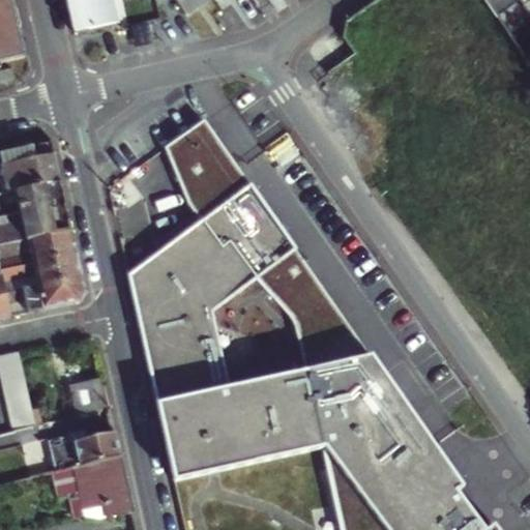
[(9,0),(0,0),(0,60),(23,55),(9,0)]
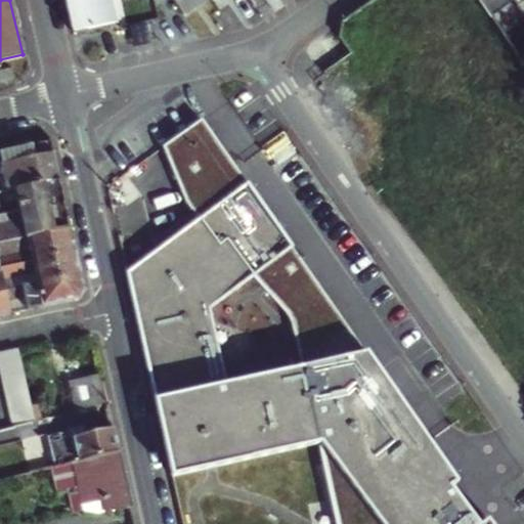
[(110,0),(70,0),(67,1),(74,35),(116,27),(110,0)]
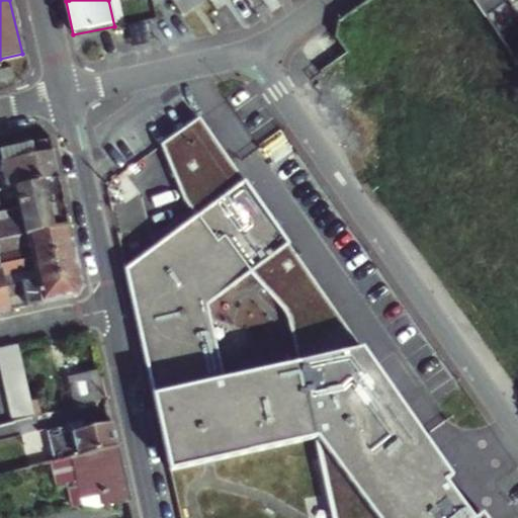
[(199,0),(170,0),(180,14),(199,0)]
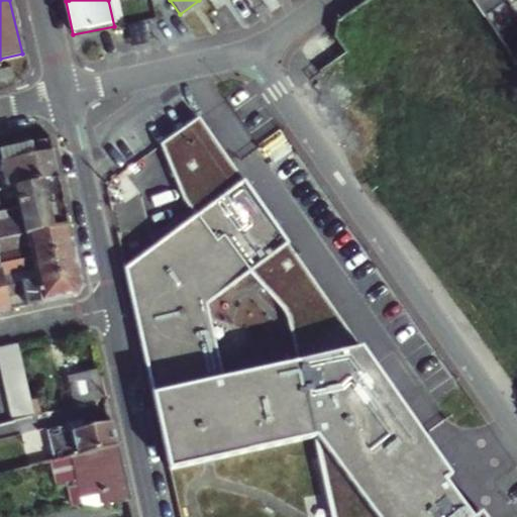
[(512,7),(506,0),(474,0),(484,12),(493,6),(500,15),(512,7)]
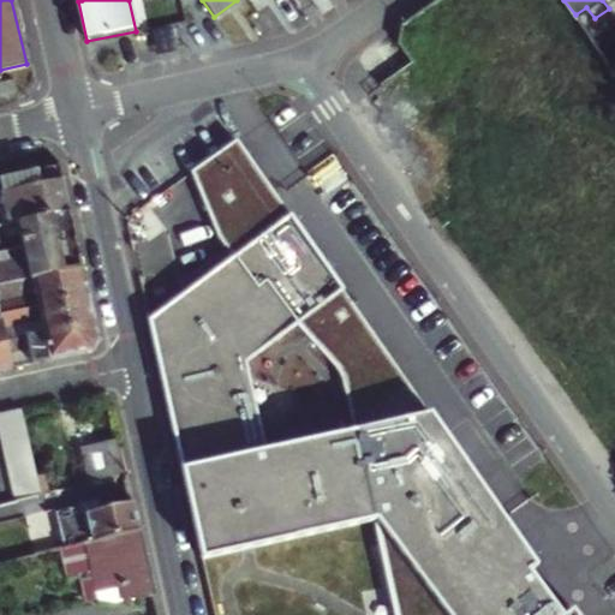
[(614,17),(609,9),(595,18),(613,45),(614,43),(614,17)]
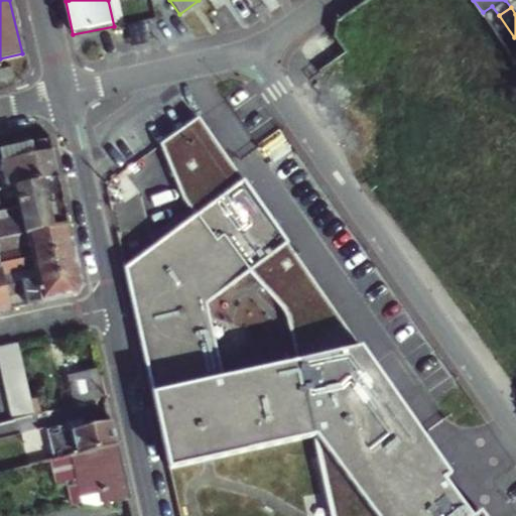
[(391,395),(197,118),(159,145),(188,206),(199,217),(216,243),(224,236),(232,247),(246,270),(266,292),(285,310),(330,515),(477,515),(414,427),(406,433),(390,411),(383,415),(376,406),(391,395)]
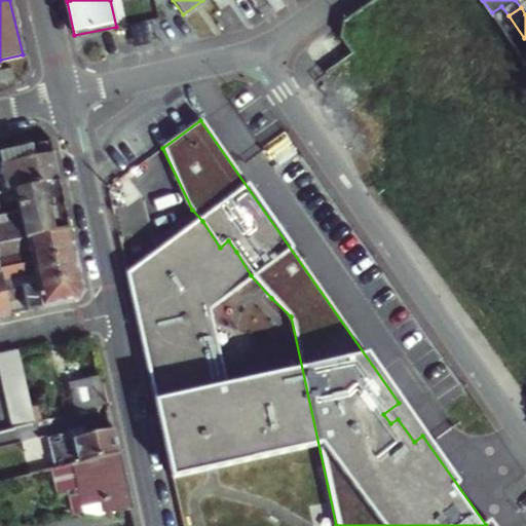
[(0,151),(0,193),(58,181),(47,141),(0,151)]
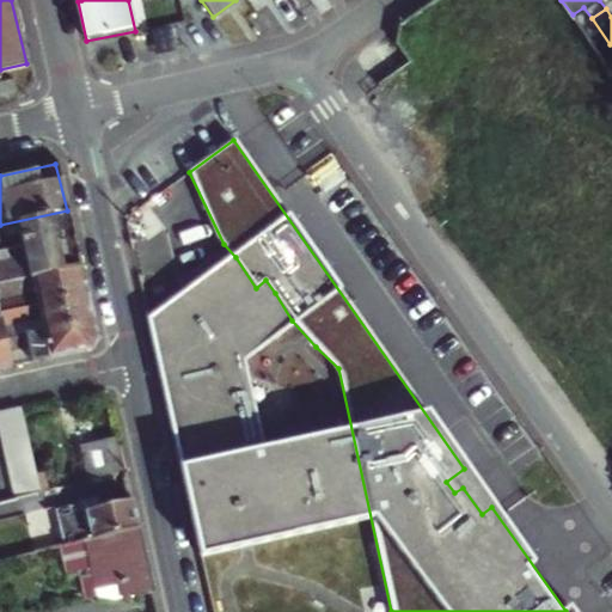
[(0,285),(80,268),(67,210),(0,225),(0,285)]
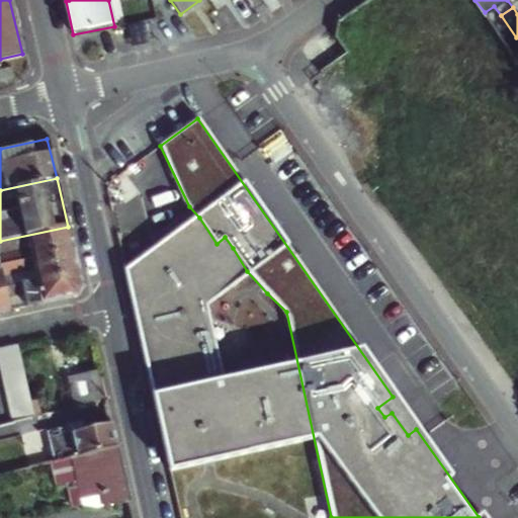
[(0,241),(0,264),(73,249),(68,227),(0,241)]
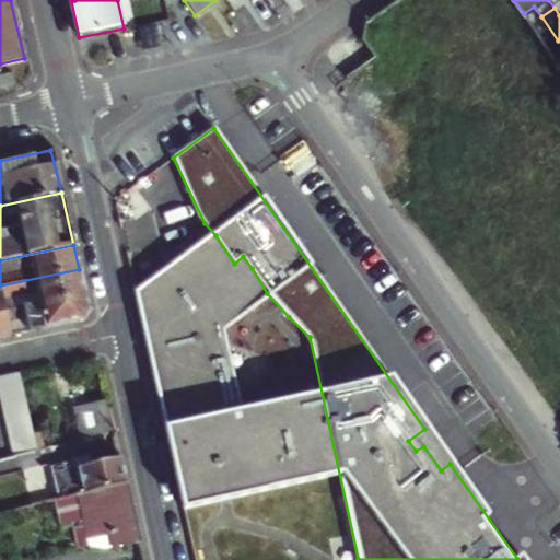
[(0,286),(0,290),(4,310),(84,291),(79,269),(0,286)]
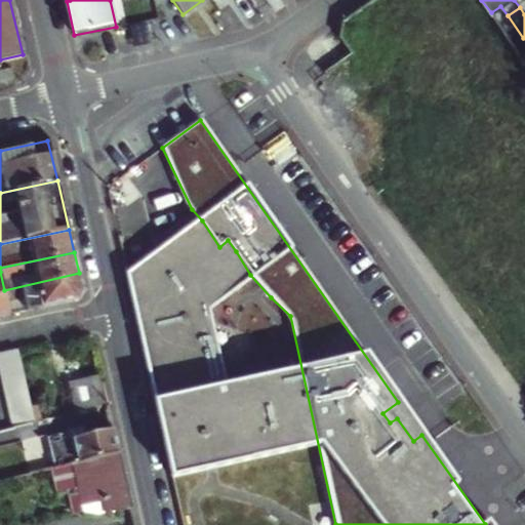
[(0,316),(9,314),(4,290),(0,272),(0,316)]
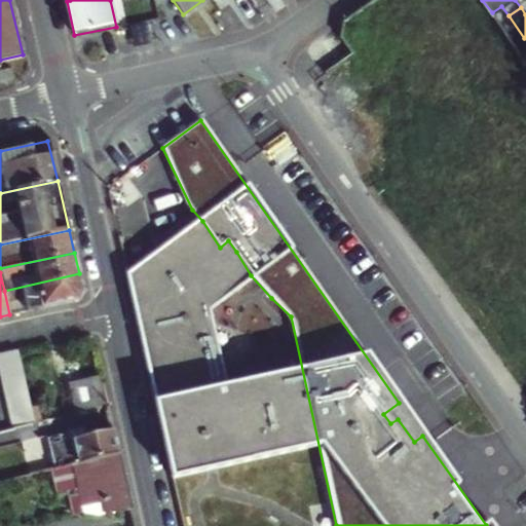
[(79,273),(4,291),(9,314),(78,300),(83,292),(79,273)]
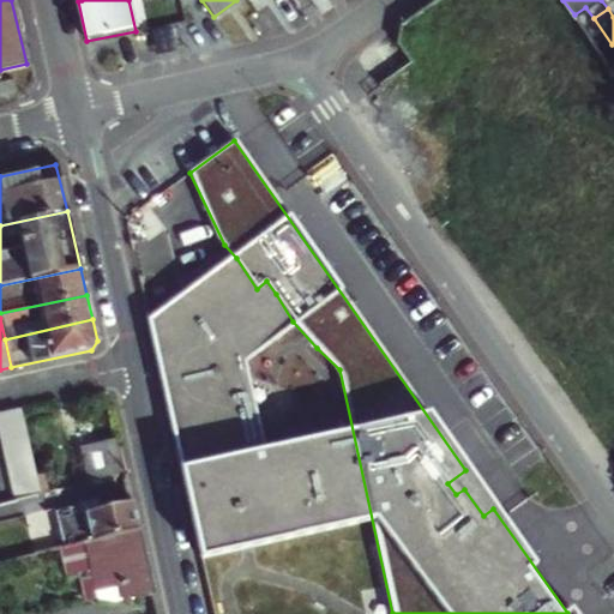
[(12,498),(40,491),(36,474),(32,458),(28,440),(20,407),(0,410),(0,443),(1,446),(5,464),(8,480),(12,498)]
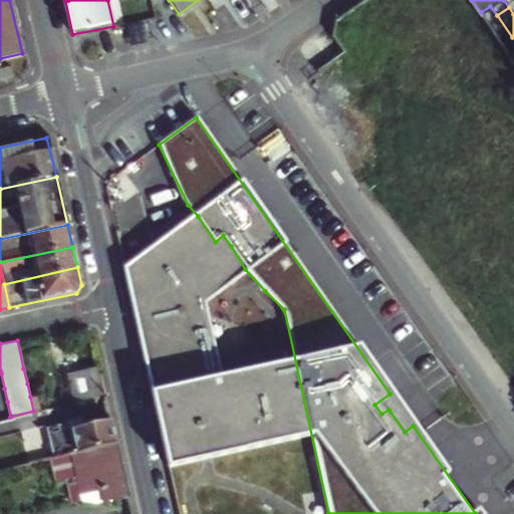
[(273,354),(150,381),(169,468),(177,467),(179,475),(185,482),(182,485),(204,513),(282,513),(252,472),(234,486),(229,479),(234,469),(237,461),(240,454),(242,446),(242,438),(290,428),(273,354)]
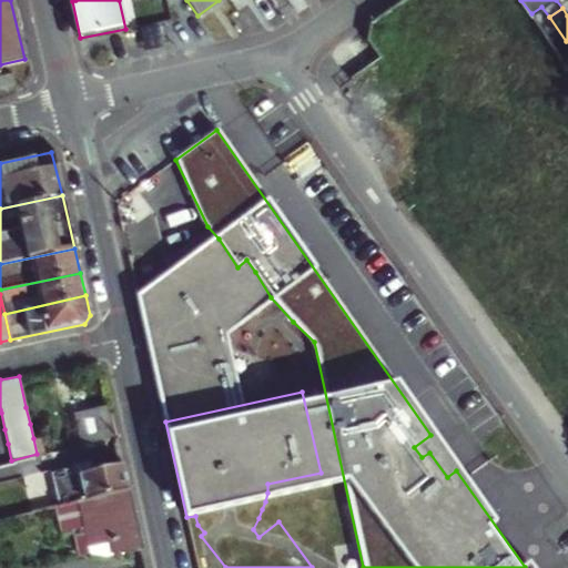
[(77,428),(110,421),(107,404),(73,412),(77,428)]
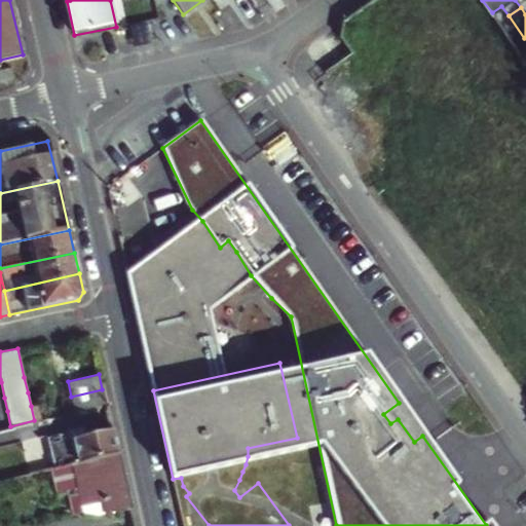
[(71,397),(75,411),(105,404),(102,389),(71,397)]
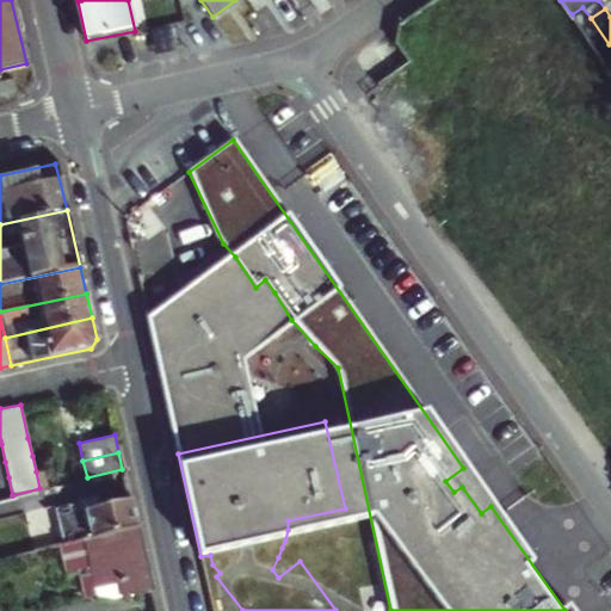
[(65,543),(137,525),(131,498),(102,505),(100,497),(81,501),(81,503),(55,508),(65,543)]
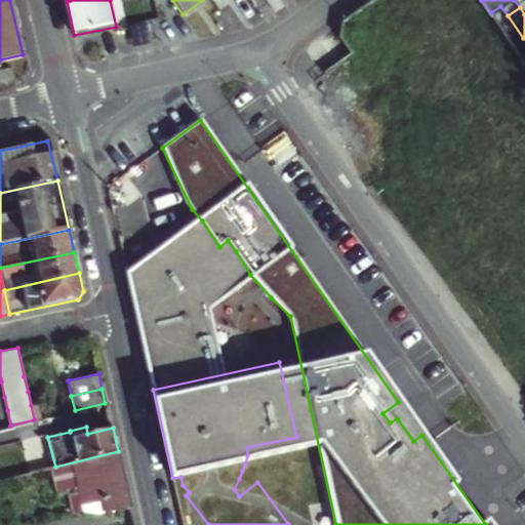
[(55,467),(50,469),(56,492),(76,488),(82,506),(101,501),(104,514),(130,508),(118,451),(55,467)]
